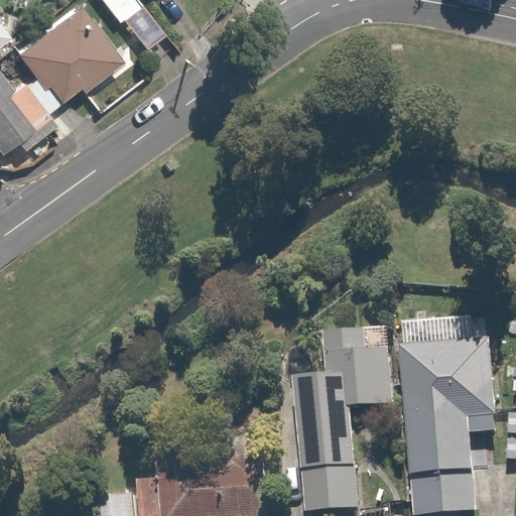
[(116,66),(75,0),(62,0),(7,36),(52,106),(116,66)]
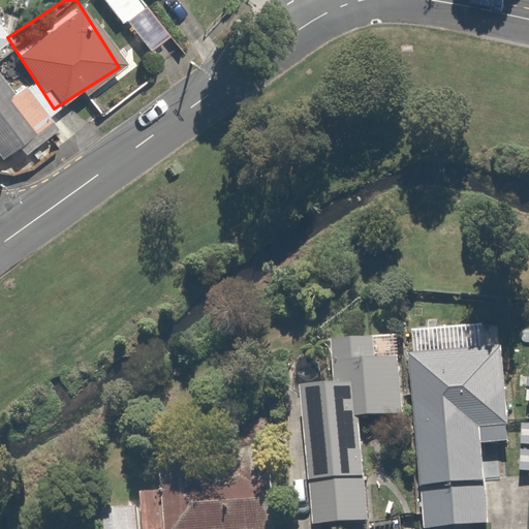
[(175,33),(148,0),(105,0),(149,54),(175,33)]
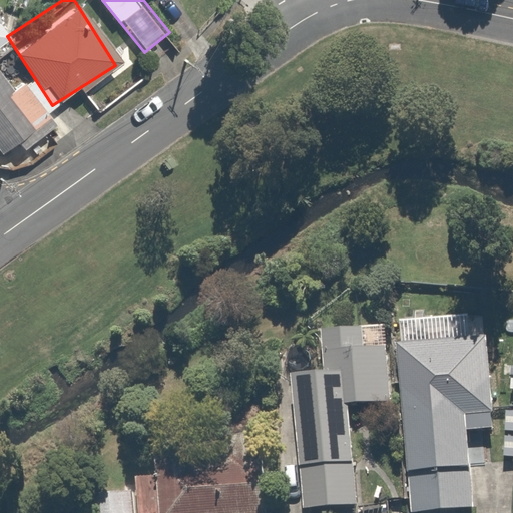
[(0,156),(45,120),(0,62),(0,156)]
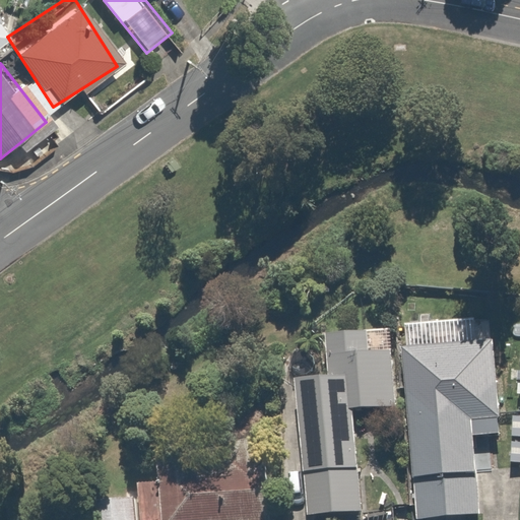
[(395,349),(325,351),(326,378),(297,378),(300,513),(367,512),(365,413),(397,412),(395,349)]
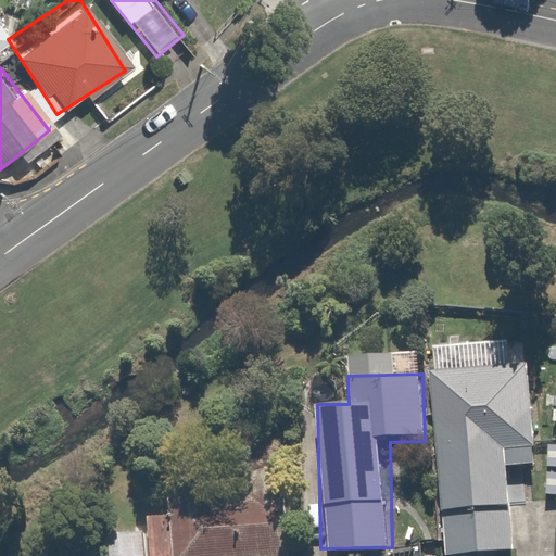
[(533,404),(439,407),(441,553),(512,552),(510,470),(534,469),(533,404)]
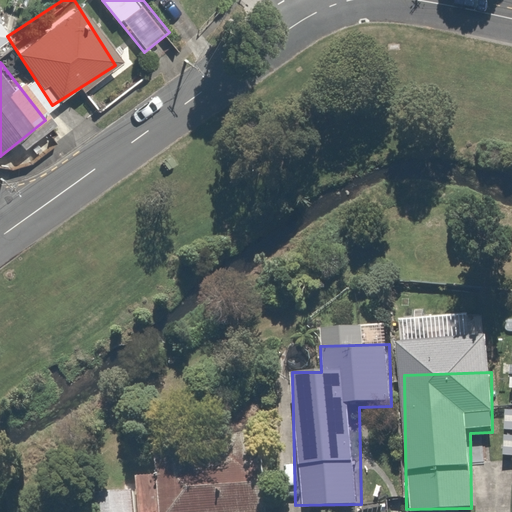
[(152,449),(155,475),(137,477),(140,511),(273,511),(268,440),(152,449)]
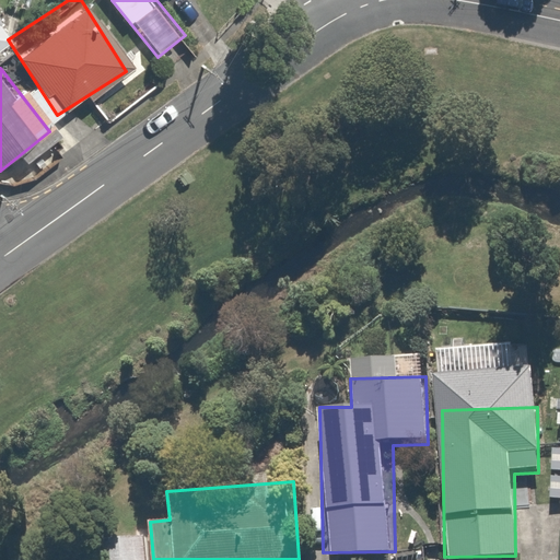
[(149,559),(149,534),(94,535),(94,559),(149,559)]
